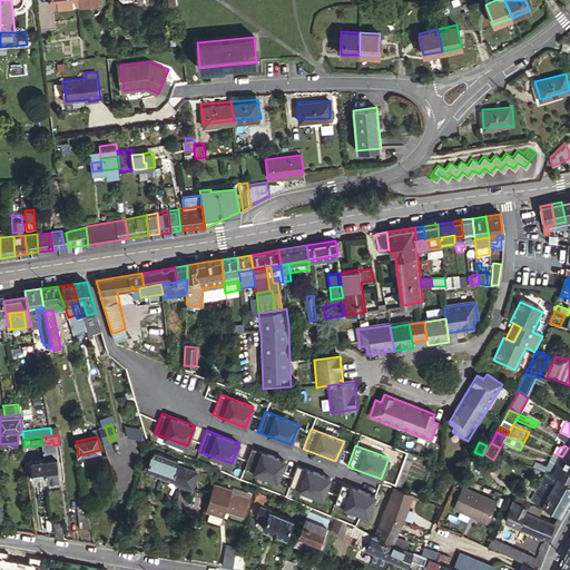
[(285,460),(252,448),(244,468),(277,481),(285,460)]
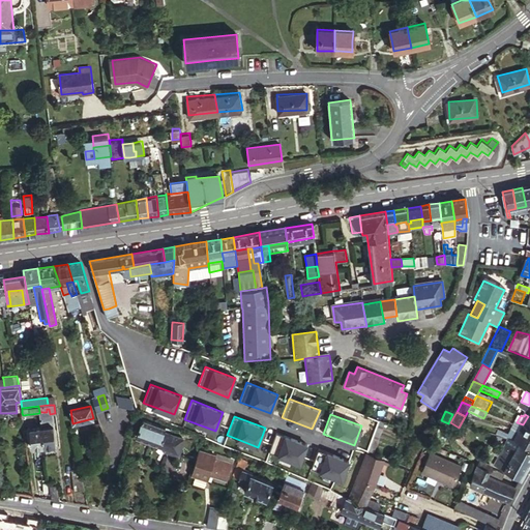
[(40,419),(41,427),(51,425),(50,418),(40,419)]
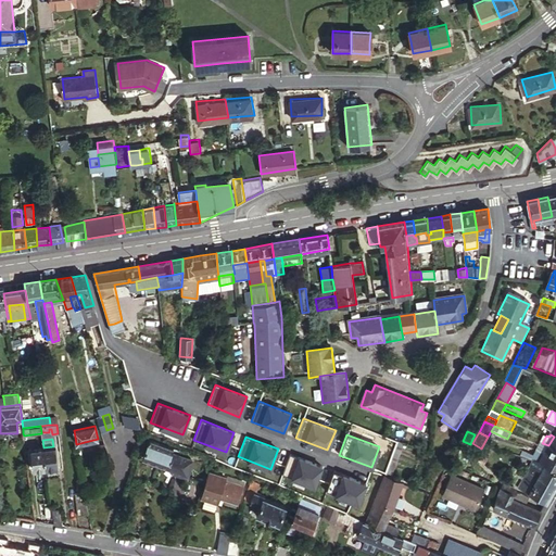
[(137,458),(143,460),(150,442),(143,440),(137,458)]
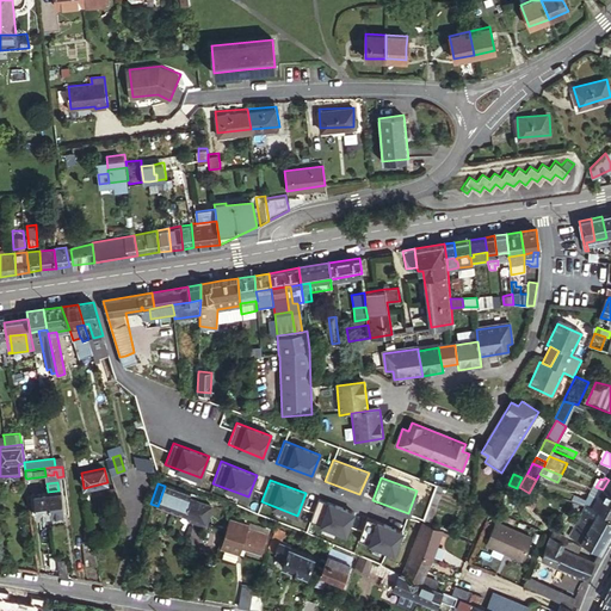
[(196,501),(198,503),(199,497),(165,486),(158,506),(158,507),(185,516),(190,504),(195,505),(196,501)]
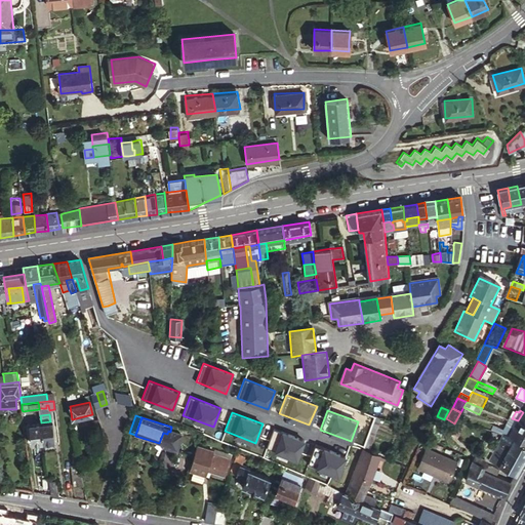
[(454,423),(446,418),(442,426),(451,430),(454,423)]
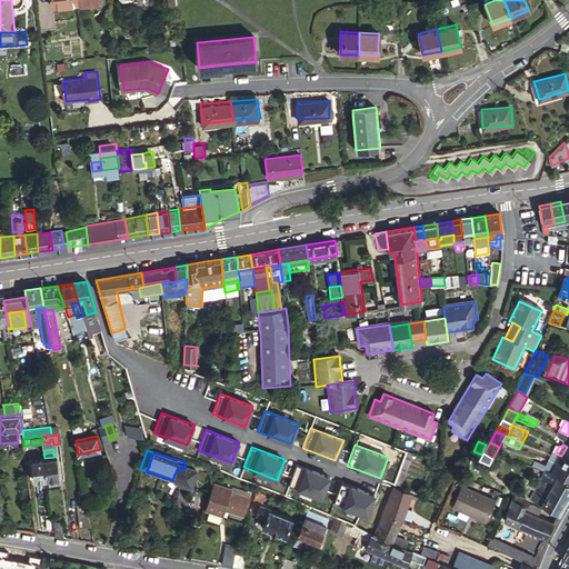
[(558,463),(561,456),(555,453),(550,461),(558,463)]
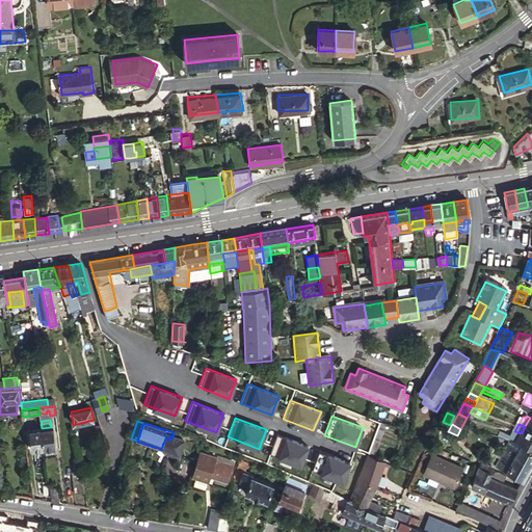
[(110,455),(100,425),(94,427),(103,462),(109,460),(110,455)]
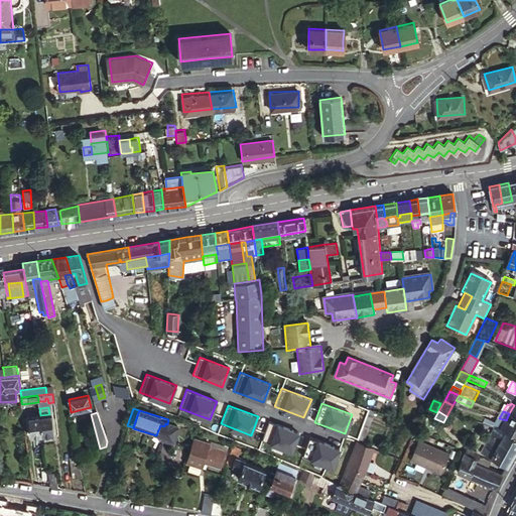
[(515,416),(509,413),(506,420),(515,425),(515,416)]
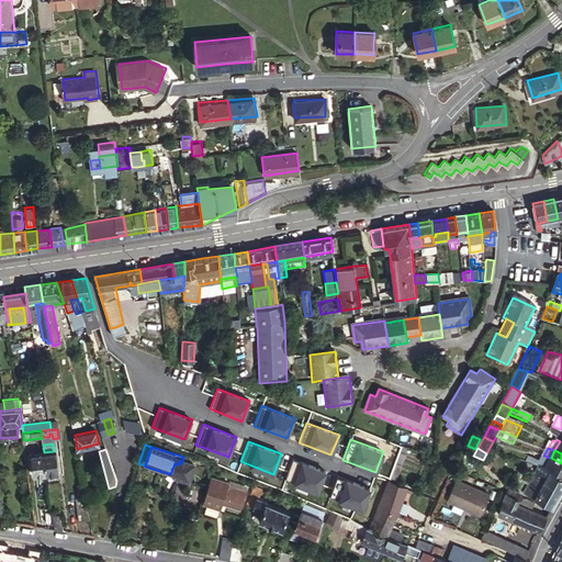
[(44,452),(46,473),(58,472),(56,451),(54,451),(44,452)]
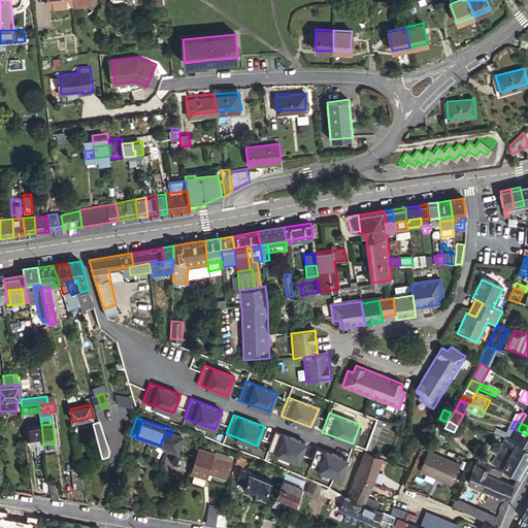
[(32,446),(43,444),(41,425),(29,427),(32,446)]
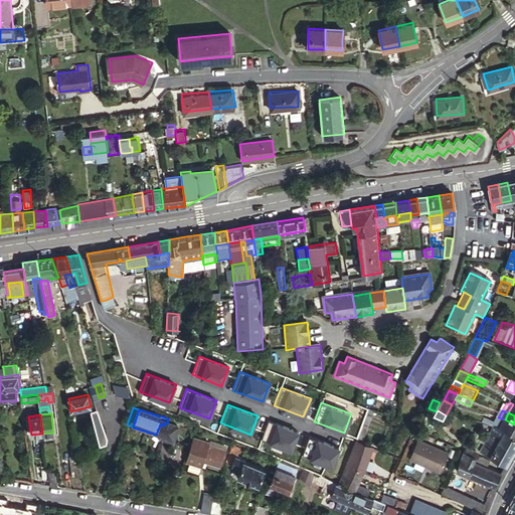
[(449,428),(455,417),(448,415),(446,415),(443,421),(449,428)]
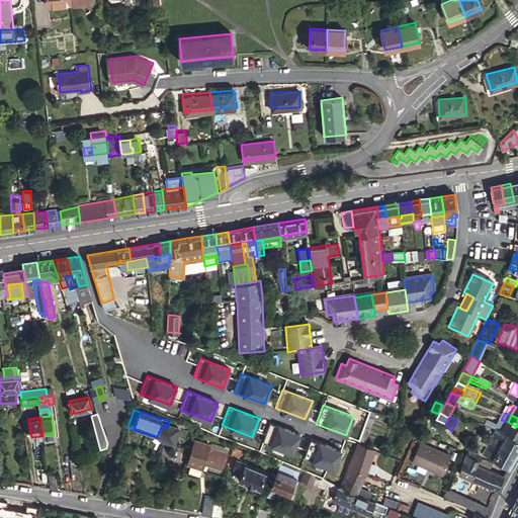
[(508,422),(501,420),(499,425),(489,421),(487,426),(497,428),(504,430),(508,422)]
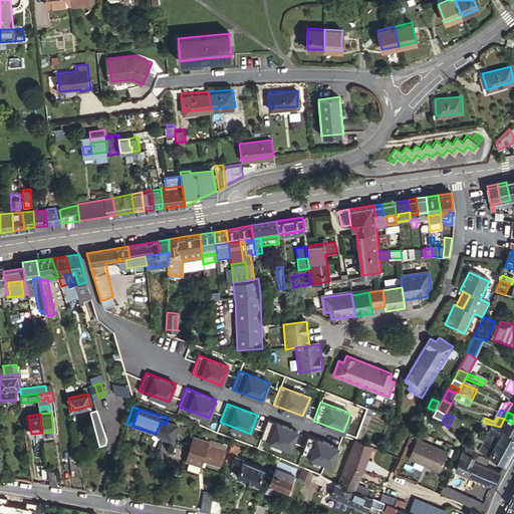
[(297,430),(268,419),(260,438),(290,449),(297,430)]
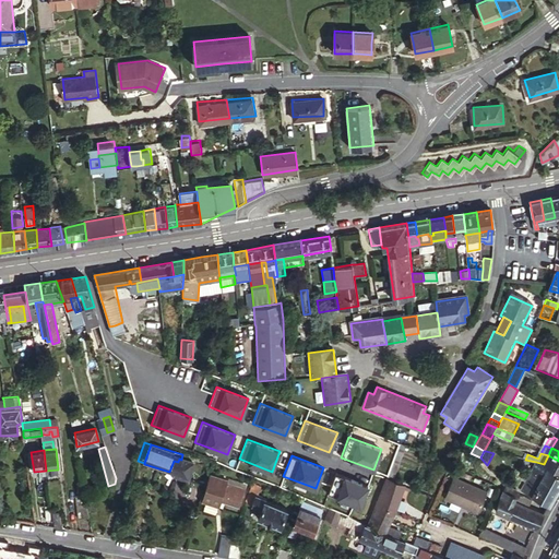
[(558,461),(548,455),(544,464),(547,466),(558,472),(558,461)]
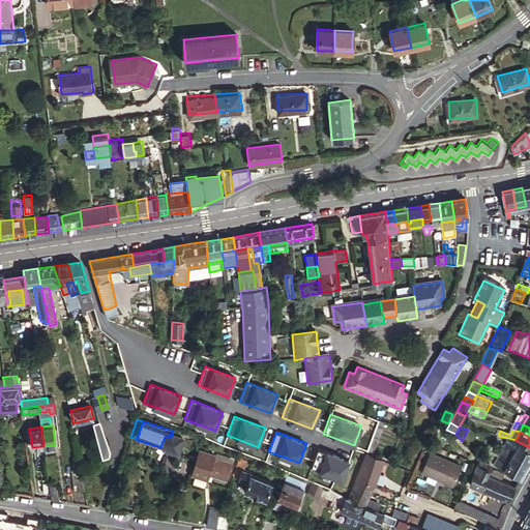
[(160,447),(178,452),(183,439),(172,436),(170,435),(169,438),(165,437),(160,447)]
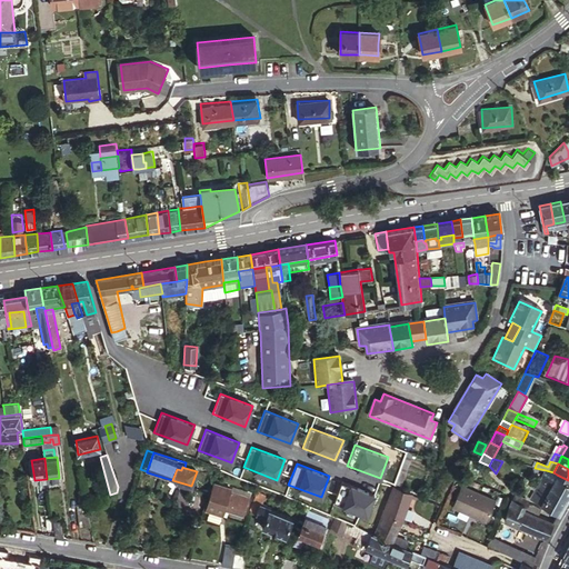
[(557,475),(553,472),(546,470),(543,476),(553,481),(557,475)]
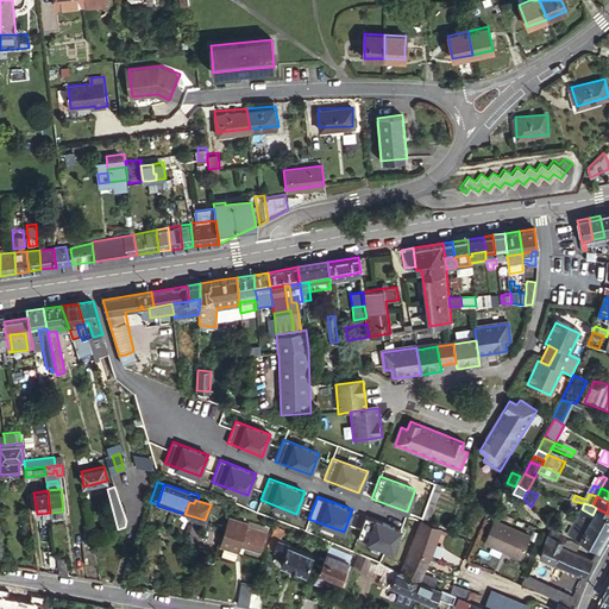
[(573,525),(578,515),(579,512),(571,508),(563,523),(571,527),(573,525)]
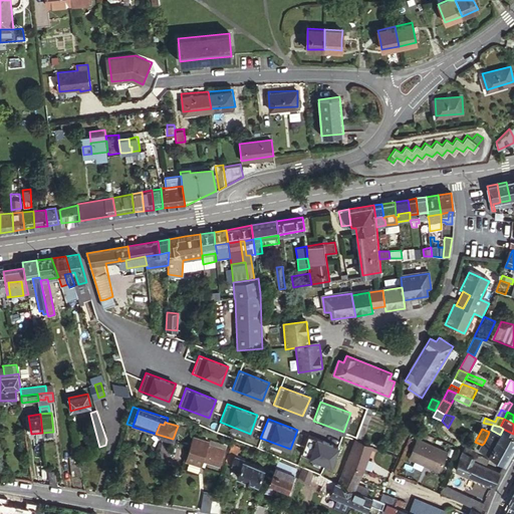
[(513,434),(503,429),(500,435),(497,440),(513,448),(513,434)]
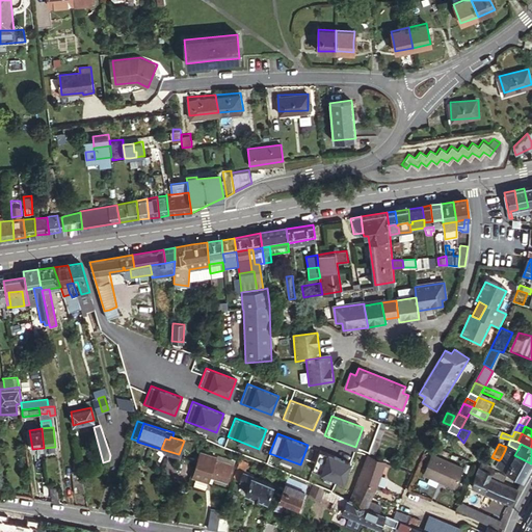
[(505,450),(514,455),(517,450),(508,445),(506,447),(505,450)]
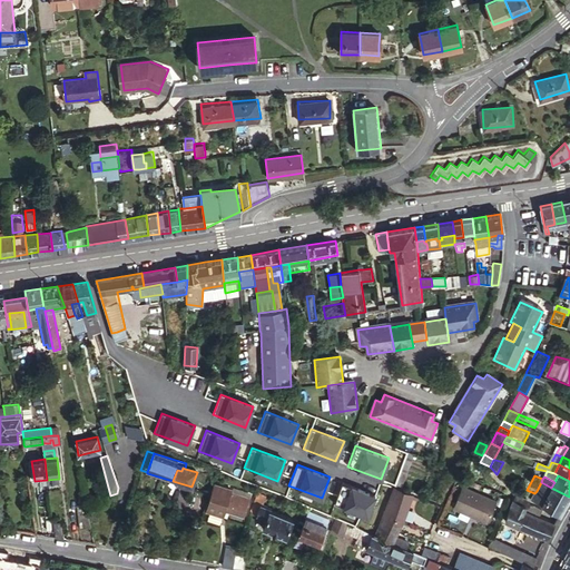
[(375,494),(342,482),(334,502),(367,516),(375,494)]
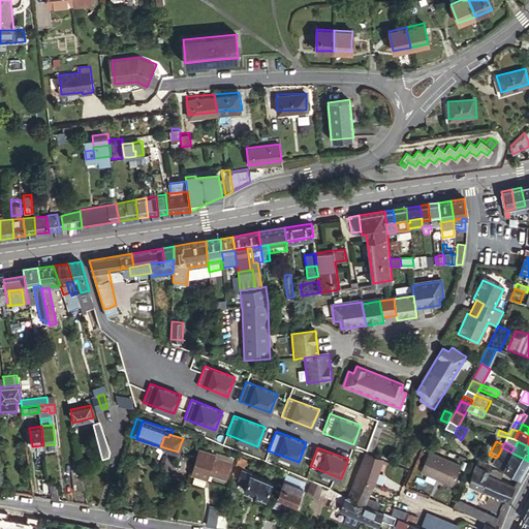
[(498,456),(507,461),(511,453),(502,447),(498,456)]
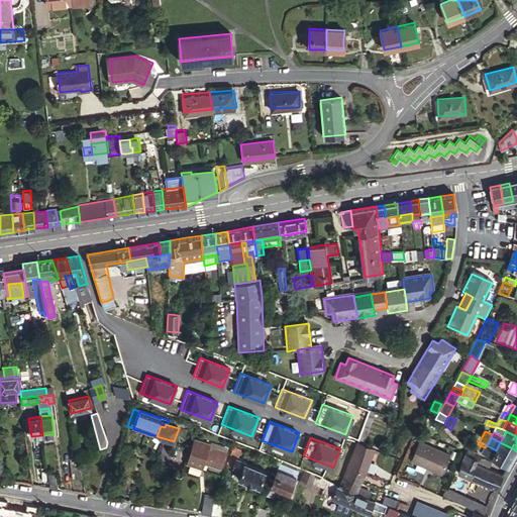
[(210,447),(194,442),(186,464),(202,471),(204,466),(222,470),(226,454),(209,449),(210,447)]
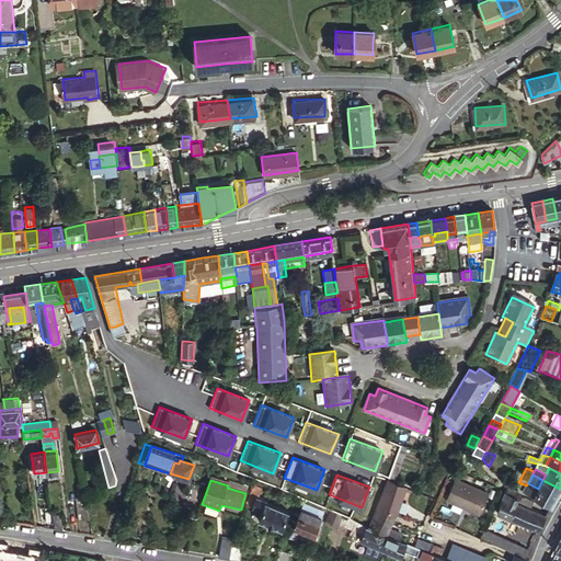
[(405,488),(387,480),(381,492),(401,500),(405,488)]
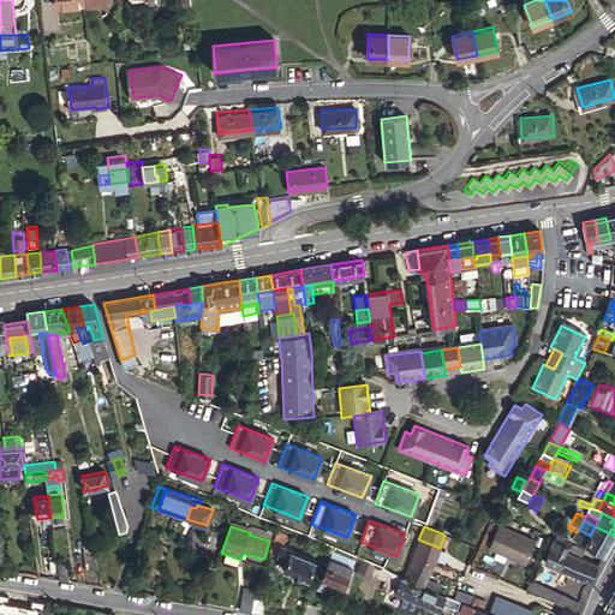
[(491,549),(507,556),(509,554),(519,535),(502,526),(491,549)]
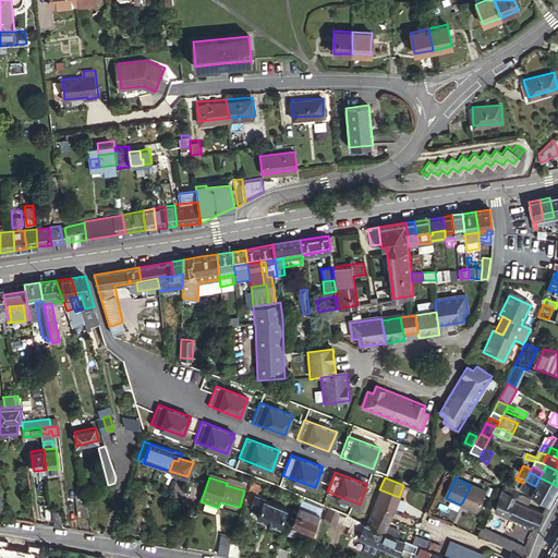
[(535,486),(554,495),(556,490),(557,486),(540,477),(535,486)]
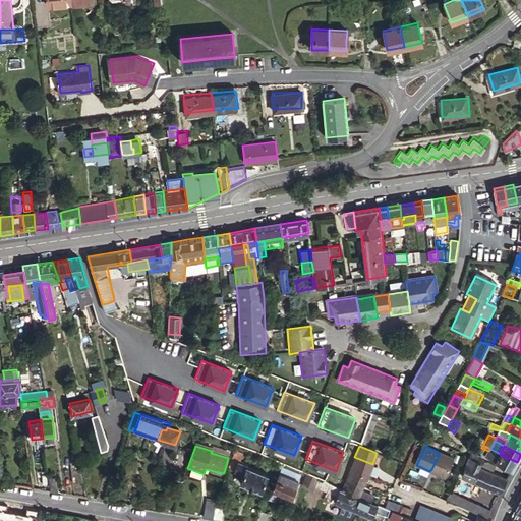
[(488,451),(485,456),(496,461),(500,454),(490,449),(488,451)]
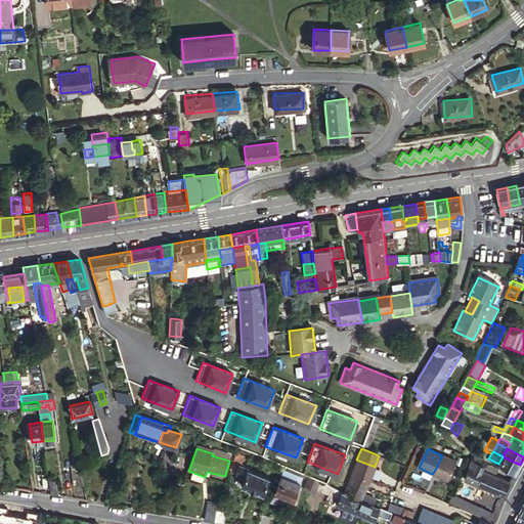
[(263,494),(270,478),(241,466),(245,455),(237,452),(229,474),(232,476),(229,481),(233,483),(237,473),(246,477),(242,485),(263,494)]
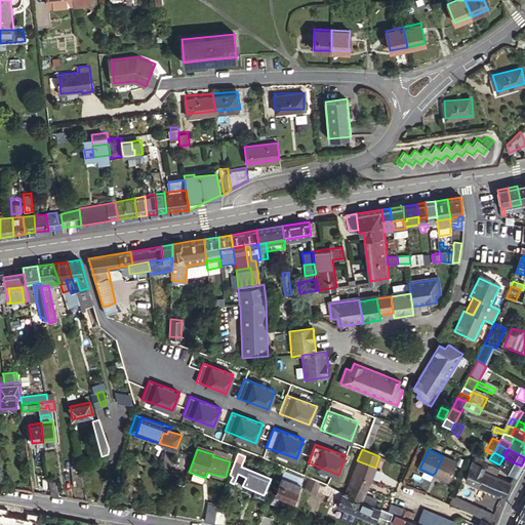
[(477,455),(474,461),(479,463),(484,467),(486,461),(480,457),(477,455)]
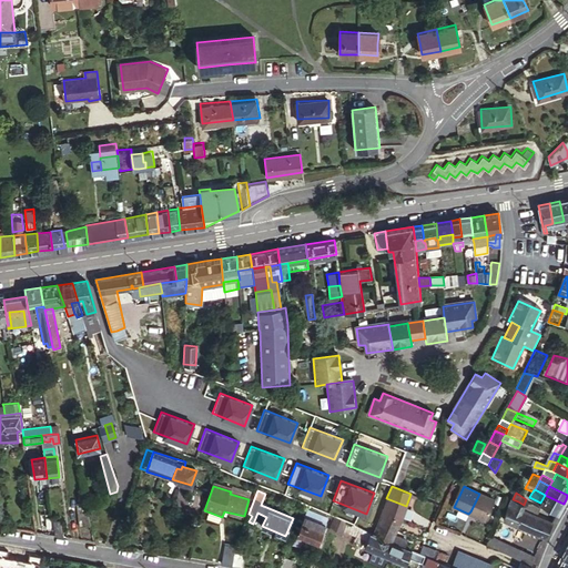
[(479,494),(470,511),(488,519),(496,500),(479,494)]
